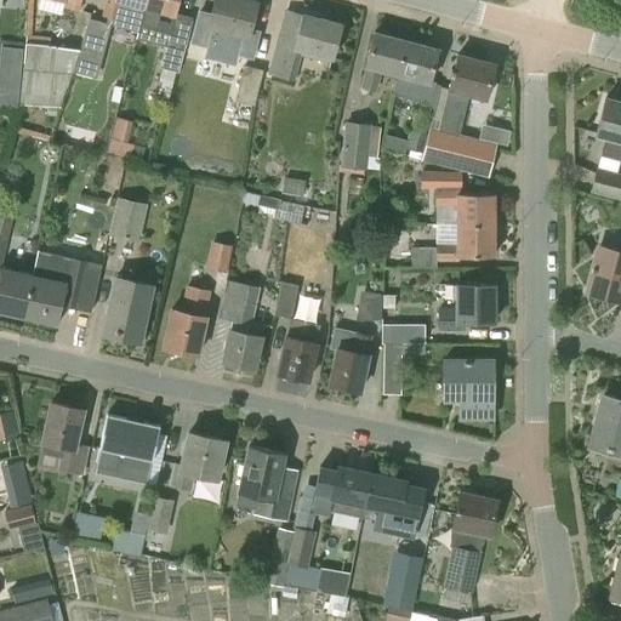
[(144,7),(146,0),(104,0),(98,21),(89,18),(79,50),(78,49),(69,72),(73,73),(96,78),(110,24),(138,32),(144,7)]
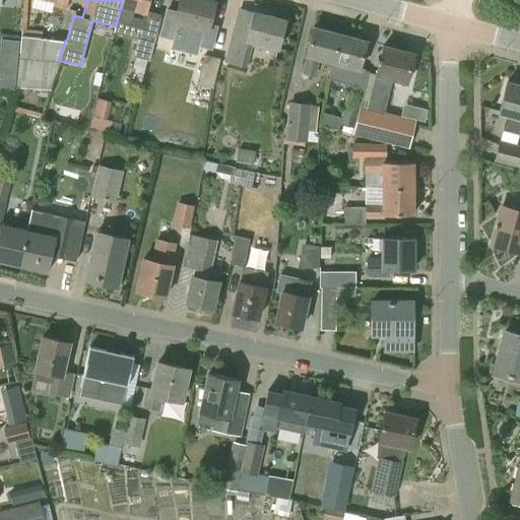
[(122,0),(121,6),(138,10),(134,26),(148,29),(152,14),(146,12),(149,0),(122,0)]
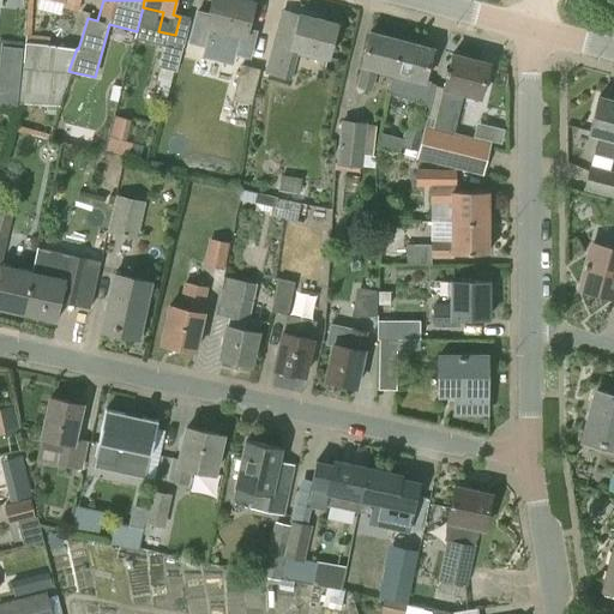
[(250,60),(257,31),(247,29),(254,1),(246,0),(211,0),(205,25),(236,34),(230,54),(250,60)]
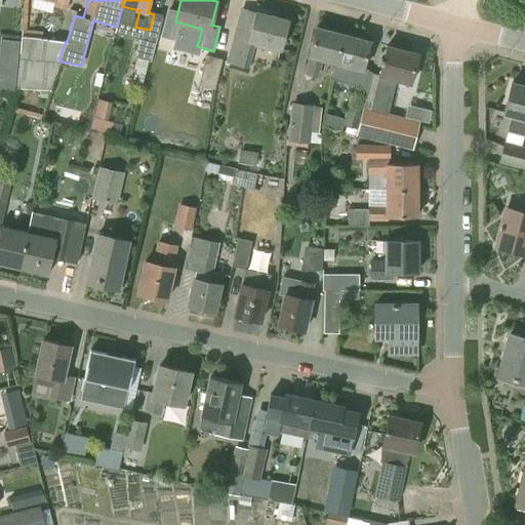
[(280,48),(287,21),(256,12),(250,35),(234,31),(226,63),(248,69),(255,42),(280,48)]
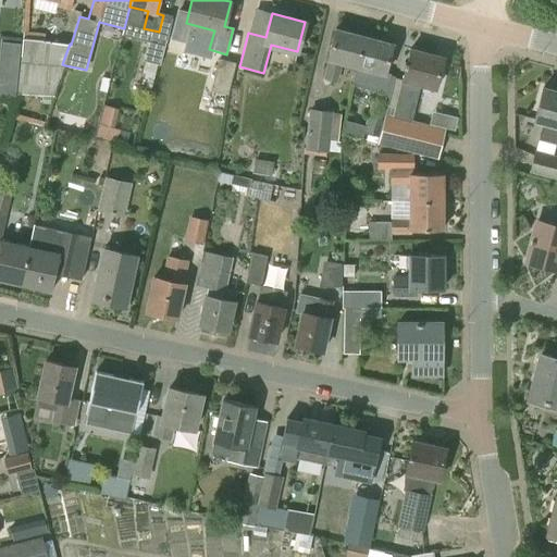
[(356,66),(363,37),(335,29),(327,59),(322,79),(337,83),(343,62),(356,66)]
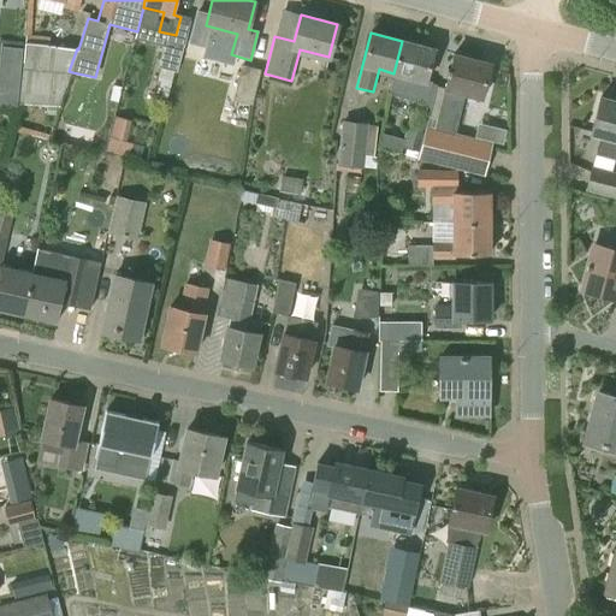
[(69,71),(77,48),(47,46),(48,39),(27,36),(18,105),(59,107),(72,72),(69,71)]
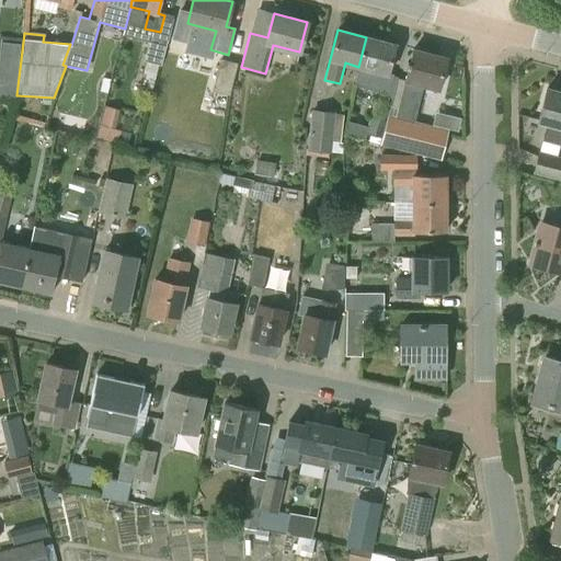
[(161,66),(167,41),(149,37),(144,61),(161,66)]
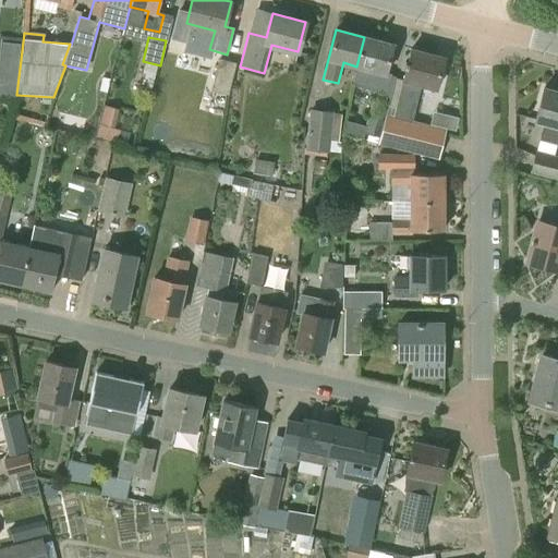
[(351,86),(385,95),(390,75),(385,74),(393,44),(364,37),(356,67),(351,86)]
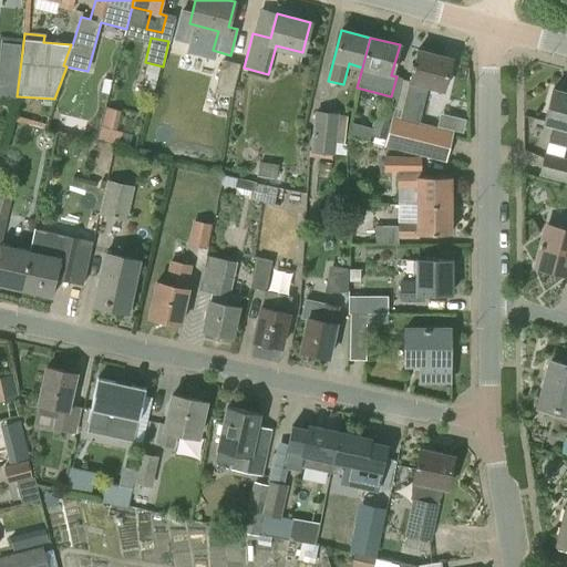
[(1,42),(0,51),(0,54),(20,57),(21,44),(1,42)]
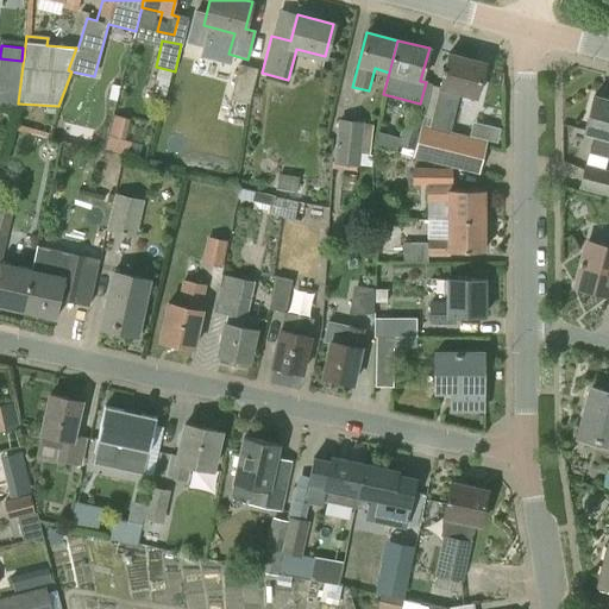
[(424,113),(413,157),(450,167),(458,133),(450,131),(459,93),(476,96),(484,62),(449,52),(432,115),(424,113)]
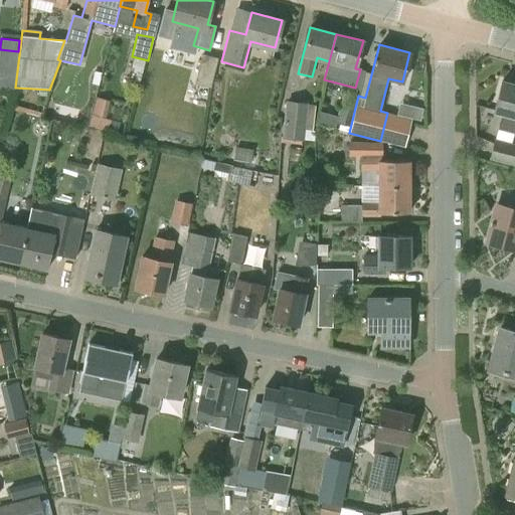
[(210,88),(218,57),(202,54),(194,87),(180,83),(177,95),(200,100),(203,86),(210,88)]
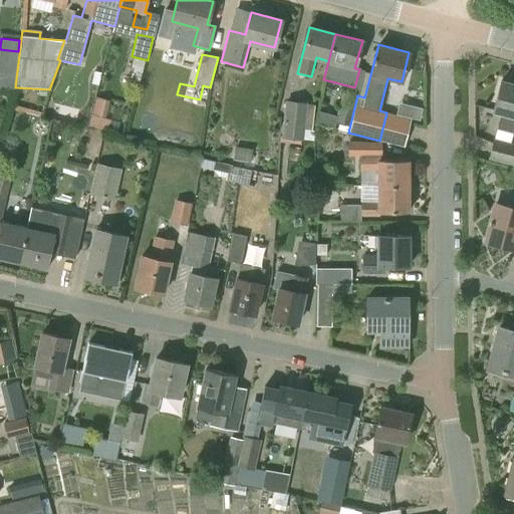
[(0,87),(14,89),(16,67),(0,65),(0,87)]
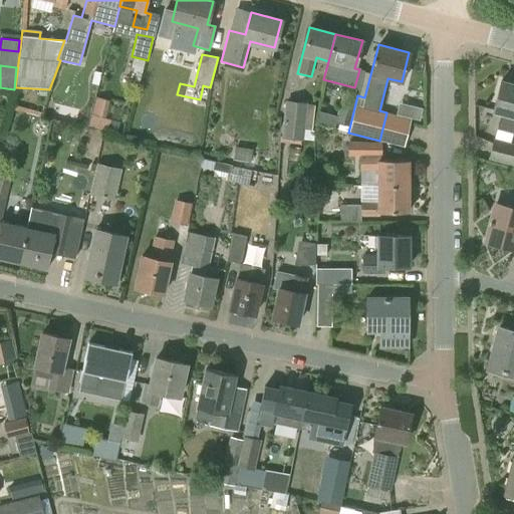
[(513,83),(501,80),(493,109),(502,111),(497,130),(512,134),(513,125),(513,83)]
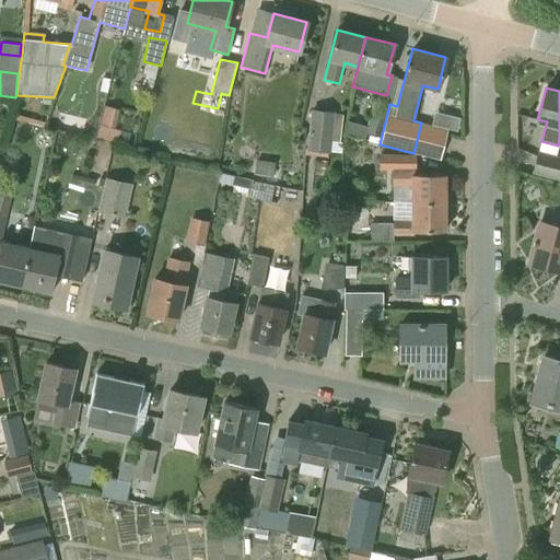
[(380,144),(389,104),(373,100),(364,132),(362,140),(380,144)]
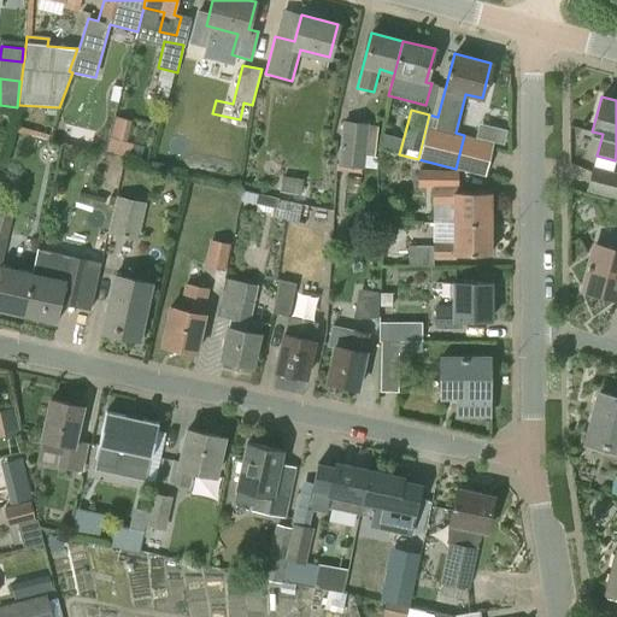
[(113,116),(112,150),(130,150),(131,117),(113,116)]
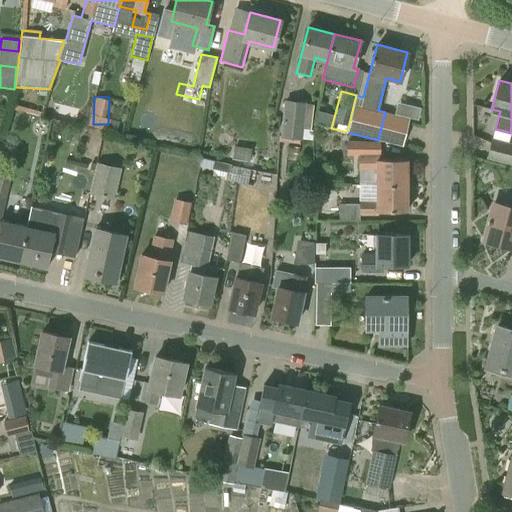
[(312,139),(312,137),(313,130),(311,129),(313,105),(306,104),(306,103),(284,101),(280,141),(300,143),(300,140),(301,140),(301,138),(312,139)]
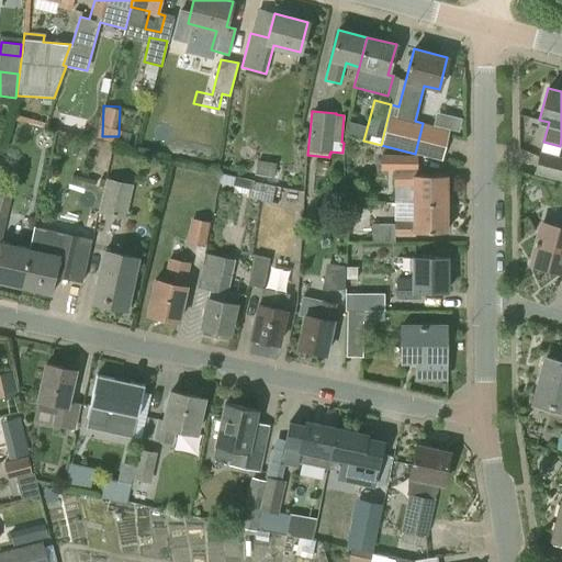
[(346,135),(363,141),(366,133),(348,127),(346,135)]
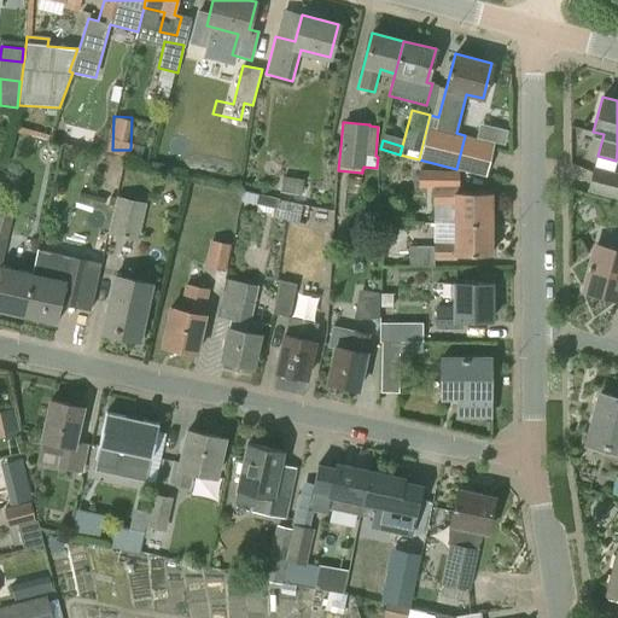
[(617,198),(617,172),(593,167),(587,190),(617,198)]
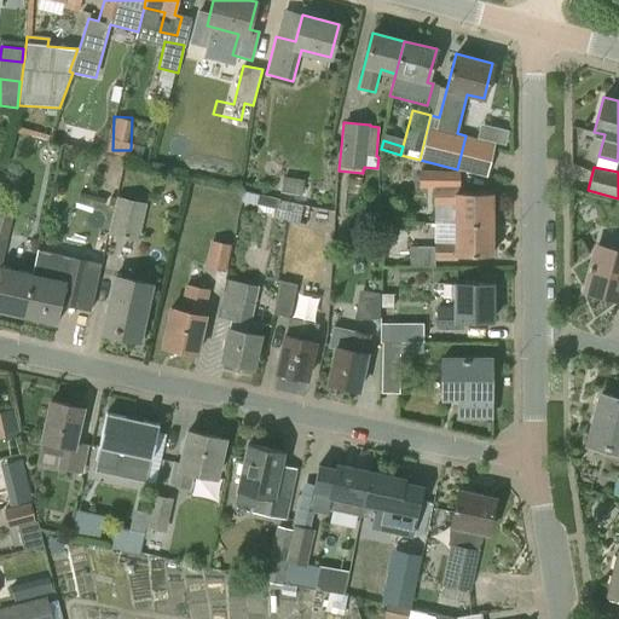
[(458,172),(435,171),(420,171),(418,187),(458,187),(458,172)]
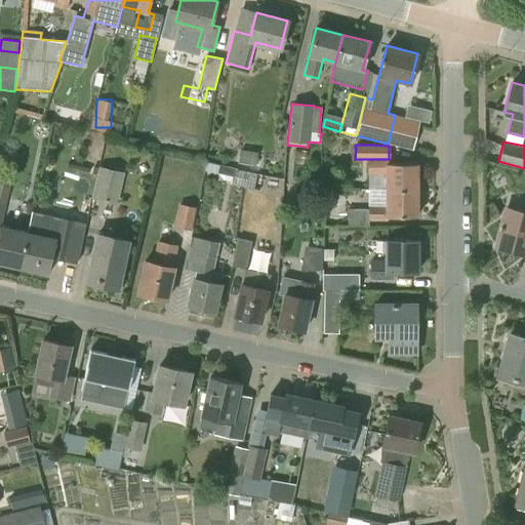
[(253,166),(257,153),(240,150),(238,163),(253,166)]
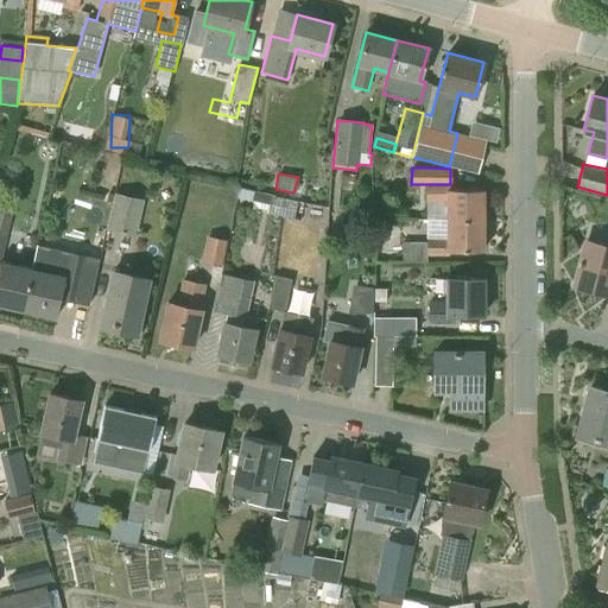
[(447,219),(483,219),(483,189),(450,189),(450,184),(425,184),(426,202),(447,202),(447,219)]
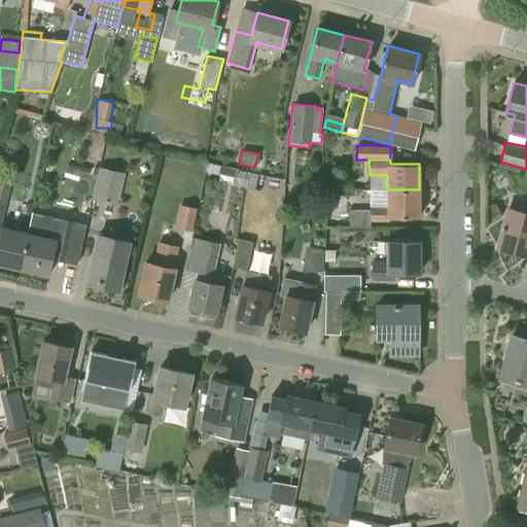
[(98,176),(93,200),(118,205),(125,173),(98,167),(97,175),(98,176)]
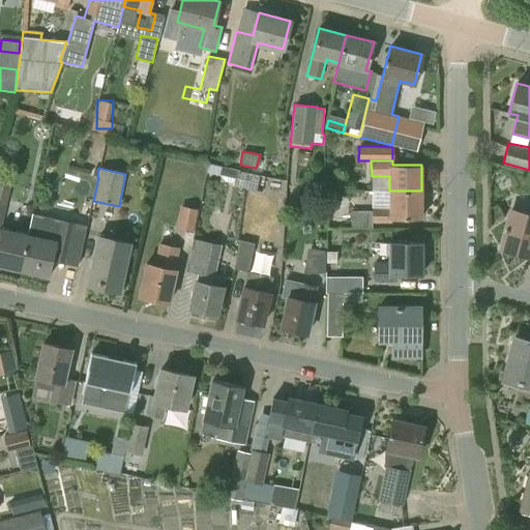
[(421,217),(421,190),(389,190),(389,192),(371,192),(371,211),(350,211),(350,229),(373,229),(373,223),(389,223),(389,217),(421,217)]
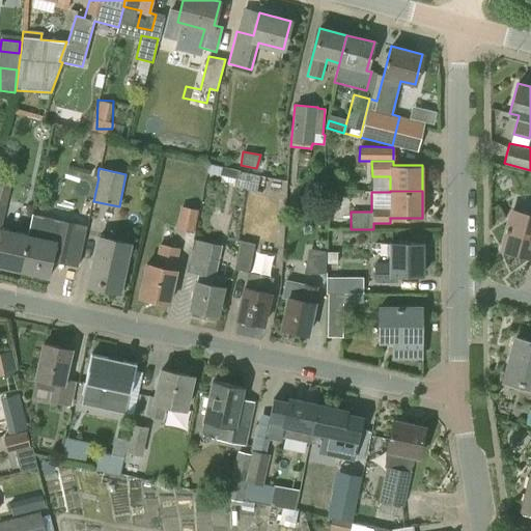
[(0,266),(14,269),(23,233),(1,229),(6,204),(0,203),(0,266)]
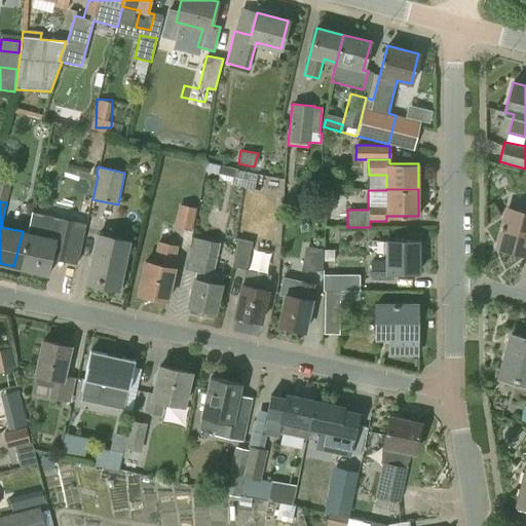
[(192,230),(196,208),(179,203),(175,226),(192,230)]
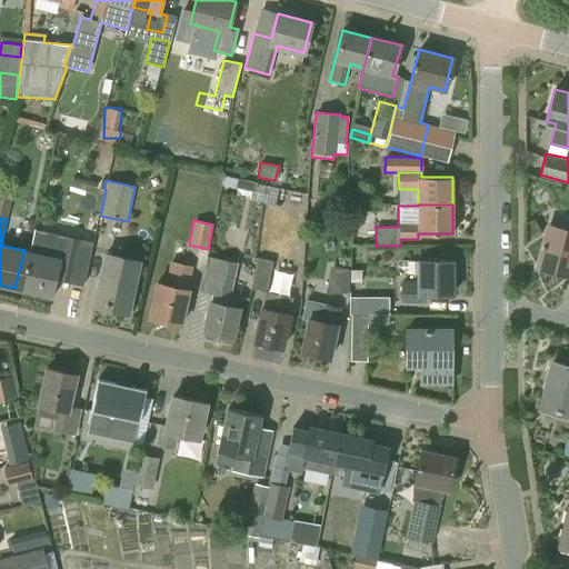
[(568,229),(550,225),(538,269),(568,277),(568,275),(568,229)]
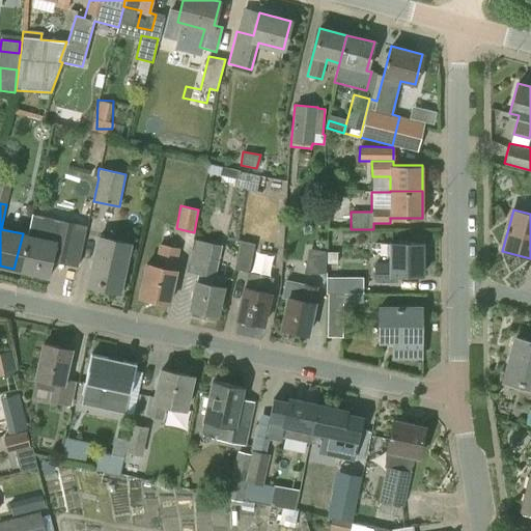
[(23,233),(14,269),(49,277),(53,260),(65,263),(75,221),(59,218),(55,241),(23,233)]
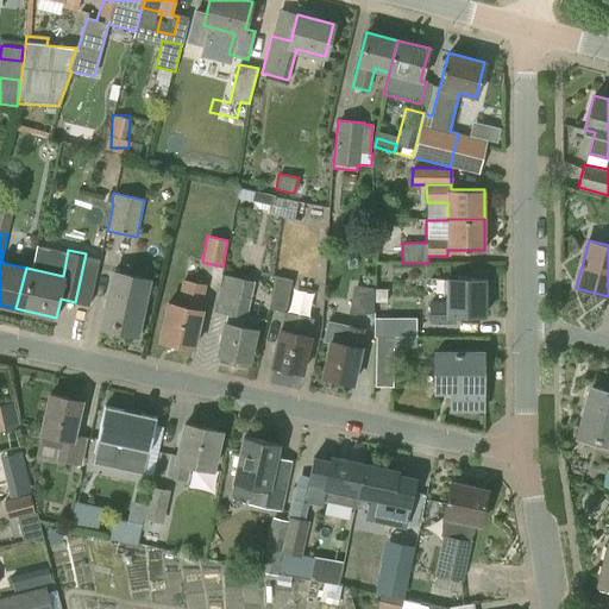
[(136,336),(149,280),(113,271),(101,327),(136,336)]
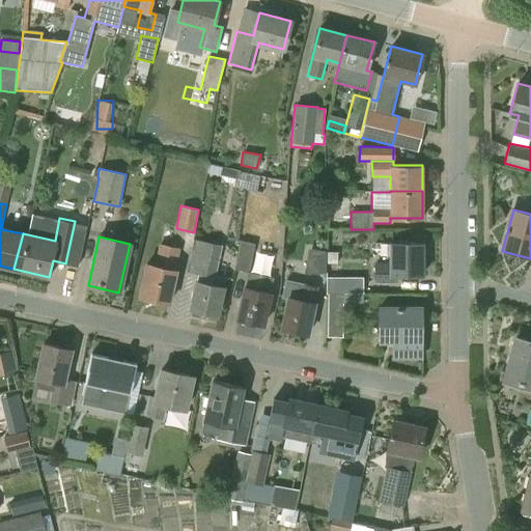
[(217,314),(223,287),(225,278),(216,276),(222,245),(194,240),(187,272),(197,274),(196,281),(190,308),(217,314)]
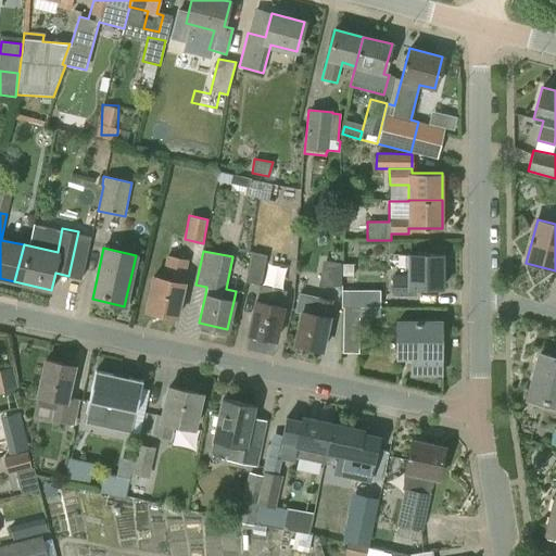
[(276,340),(282,306),(286,292),(261,286),(268,256),(251,252),(244,281),(260,286),(248,333),(276,340)]
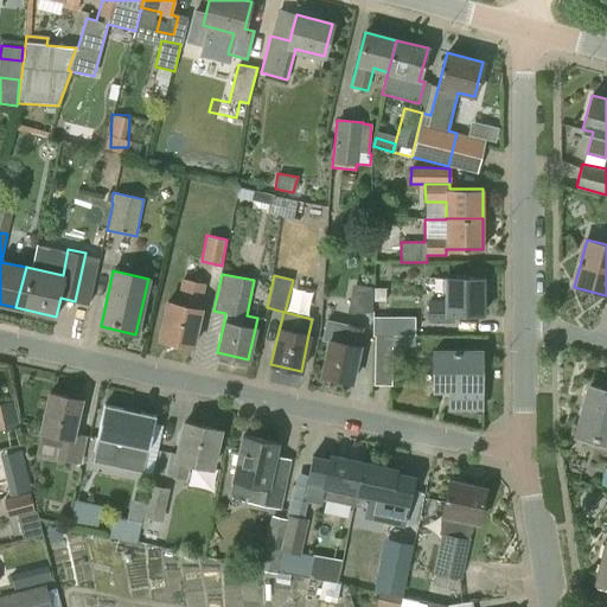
[(483,314),(483,278),(447,278),(447,300),(428,300),(428,324),(453,324),(453,314),(483,314)]
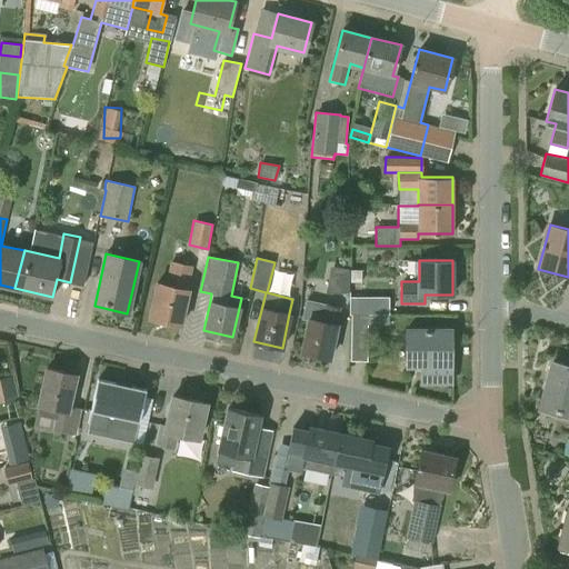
[(188,290),(192,267),(171,261),(166,285),(157,282),(149,318),(180,325),(188,290)]
